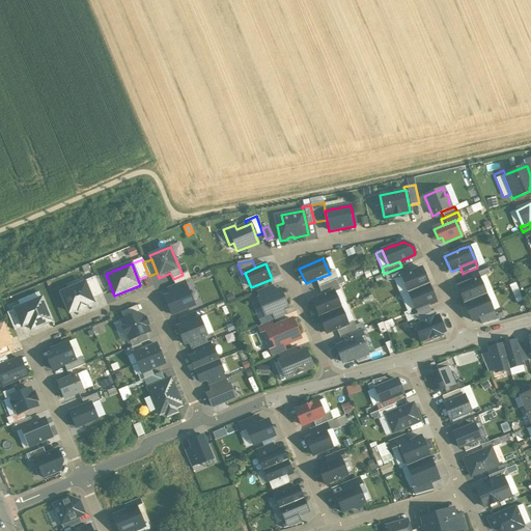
[(401,267),(389,272),(393,281),(401,277),(410,273),(407,264),(401,267)]
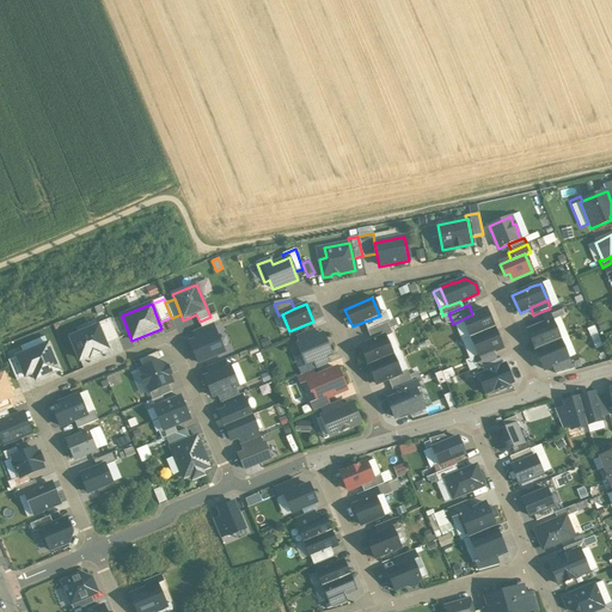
[(550,308),(540,312),(545,323),(551,320),(563,316),(558,305),(550,308)]
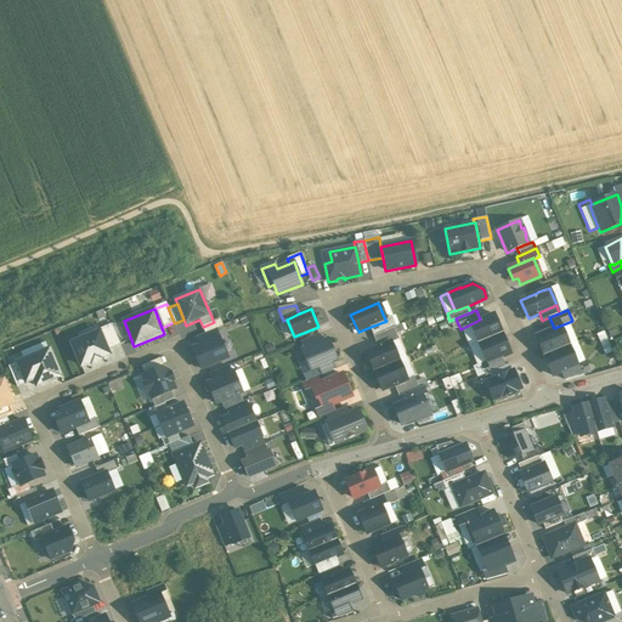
[(480,320),(470,324),(478,343),(502,333),(493,315),(480,320)]
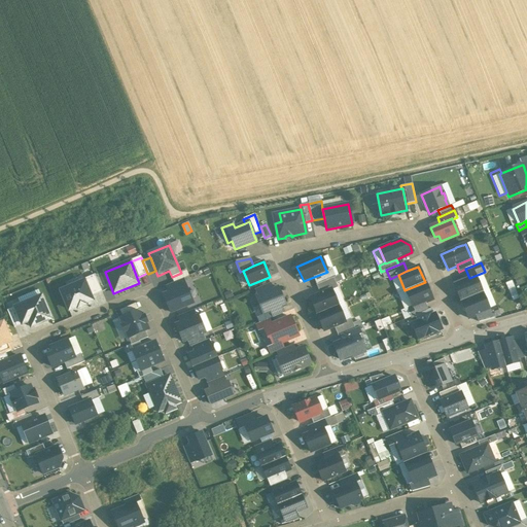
[(327,272),(314,277),(317,284),(316,285),(334,278),(335,277),(330,269),(326,271),(327,272)]
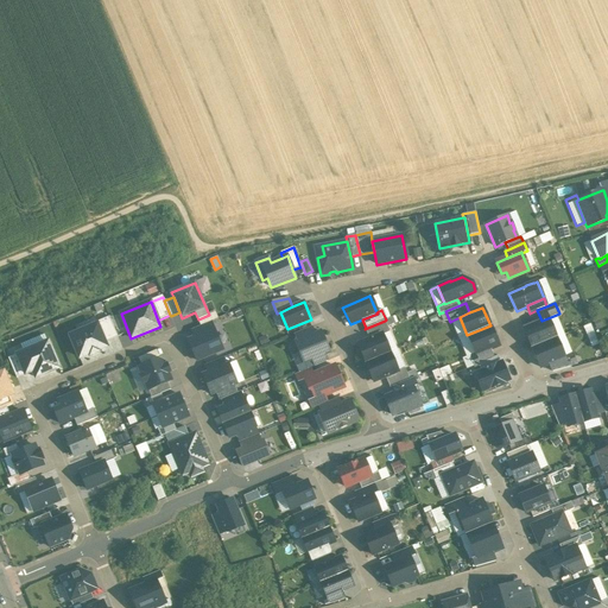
[(209,315),(198,320),(201,325),(210,322),(217,318),(215,312),(209,315)]
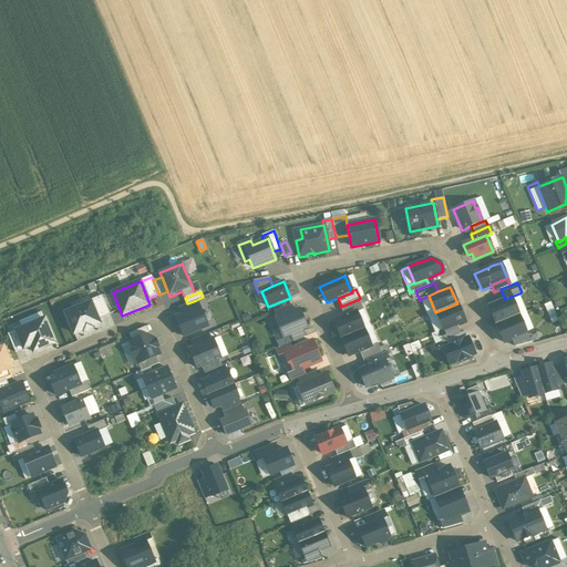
[(90,301),(98,319),(110,315),(102,296),(90,301)]
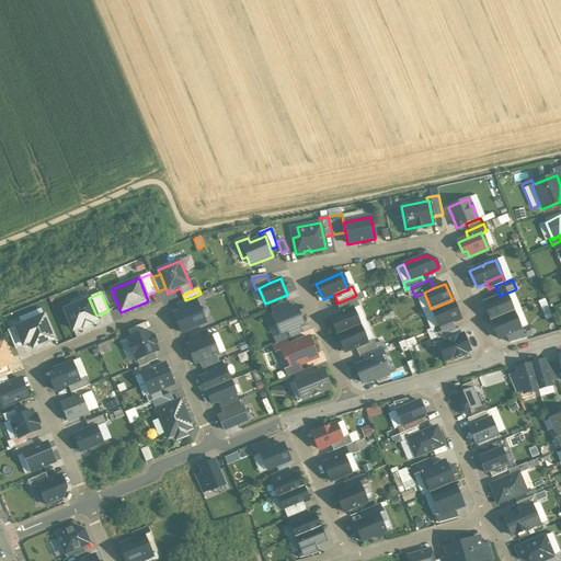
[(500,296),(483,302),(491,321),(513,312),(505,294),(500,296)]
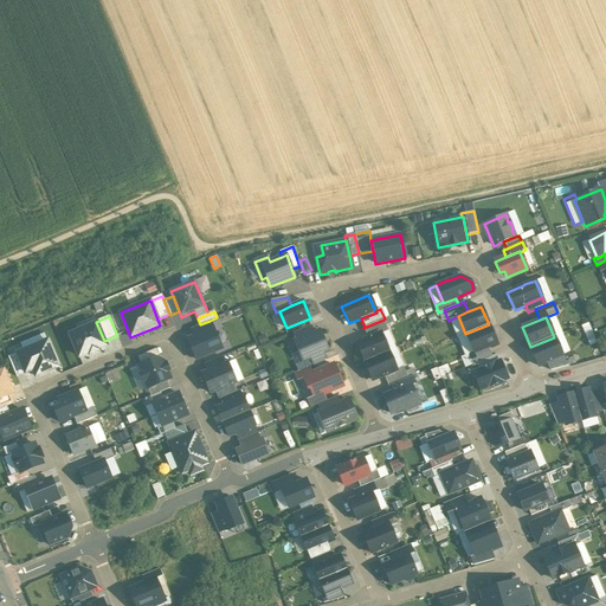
[(363,328),(368,339),(380,334),(381,334),(388,331),(384,320),(363,328)]
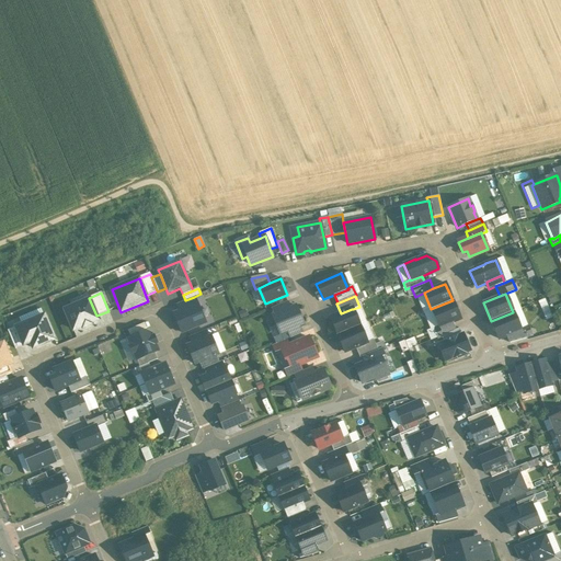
[(197,305),(194,297),(185,300),(175,305),(179,312),(197,305)]
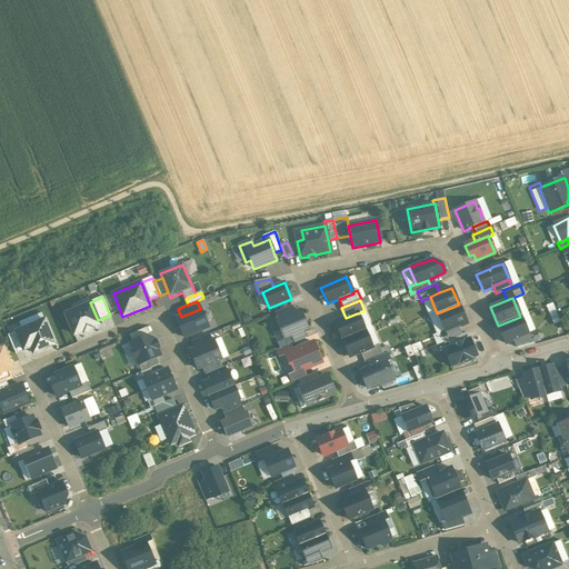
[(98,320),(90,303),(66,315),(75,335),(83,331),(85,332),(92,329),(91,328),(99,325),(98,320)]
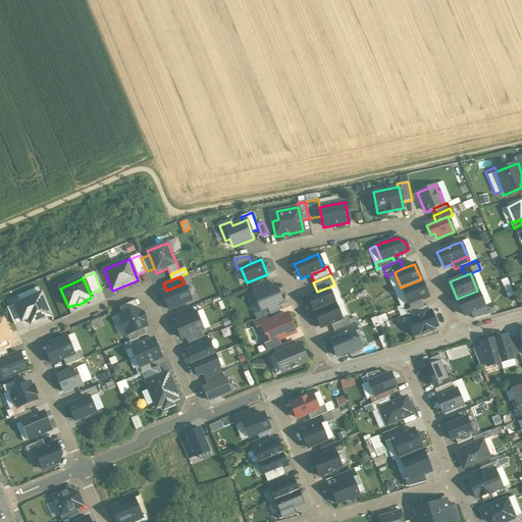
[(421,279),(401,288),(408,305),(409,306),(421,301),(428,298),(421,279)]
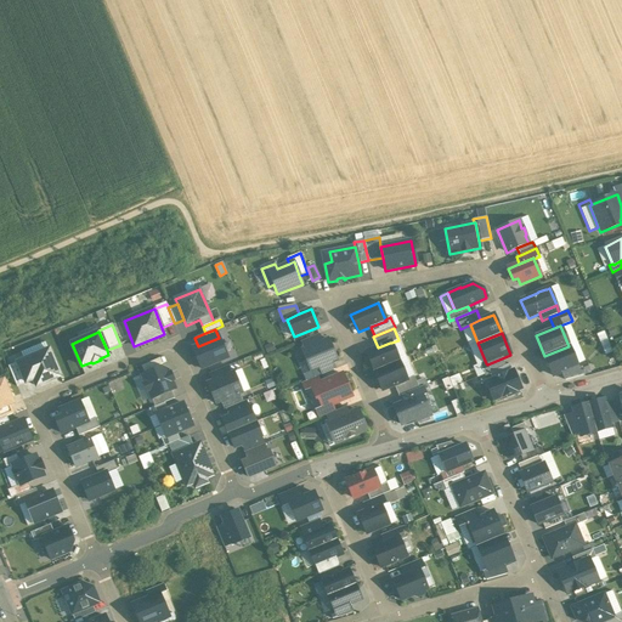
[(318,334),(300,341),(304,350),(322,341),(318,334)]
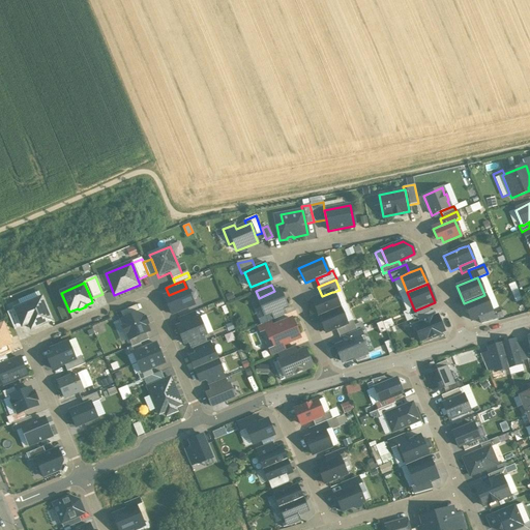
[(194,305),(186,288),(169,295),(165,296),(172,315),(194,305)]
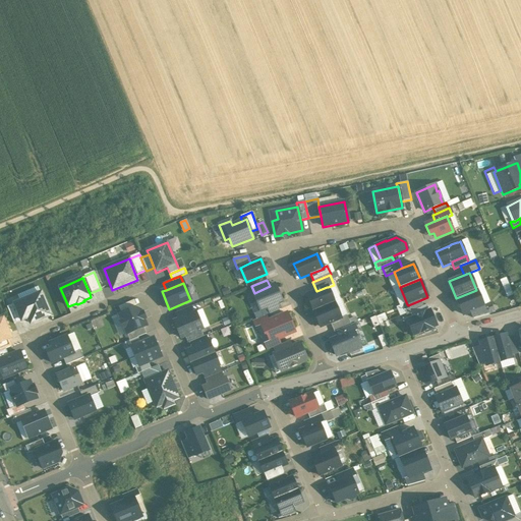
[(254,293),(252,293),(261,311),(278,304),(282,302),(275,284),(270,286),(254,293)]
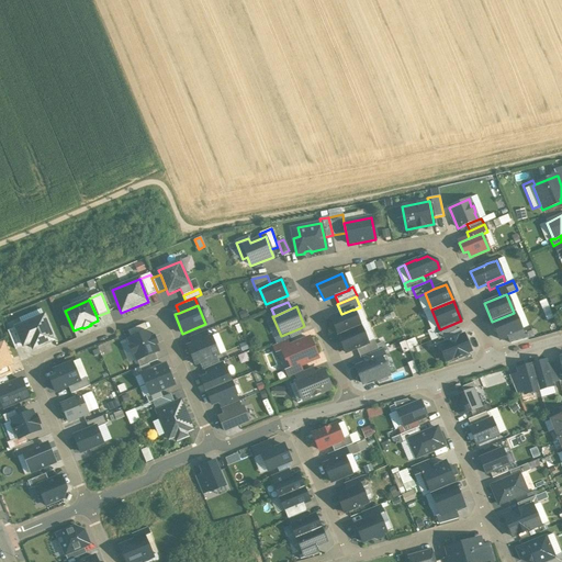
[(341,314),(330,318),(338,336),(360,326),(353,310),(352,310),(341,314)]
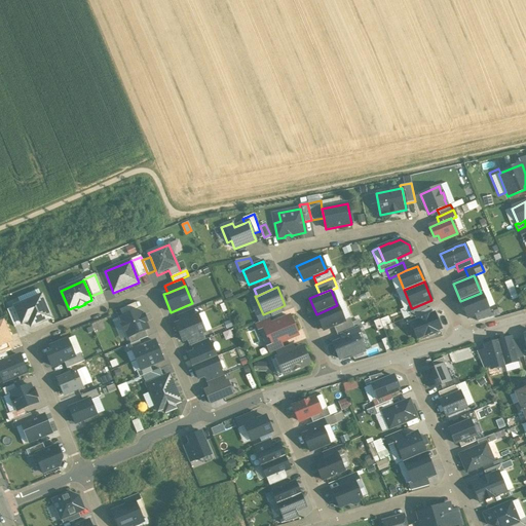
[(481,293),(460,301),(467,318),(475,315),(488,309),(488,308),(481,293)]
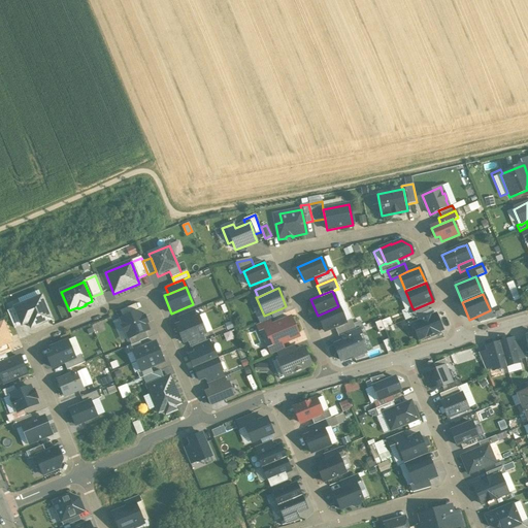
[(51,320),(41,297),(14,308),(22,326),(29,323),(31,328),(51,320)]
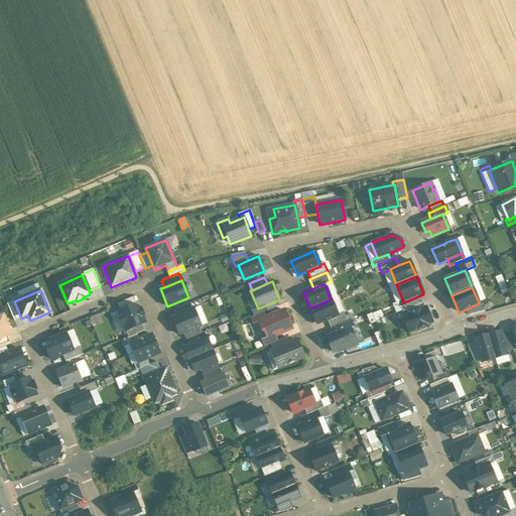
[(416,297),(404,302),(403,301),(399,303),(402,310),(405,309),(418,303),(416,297)]
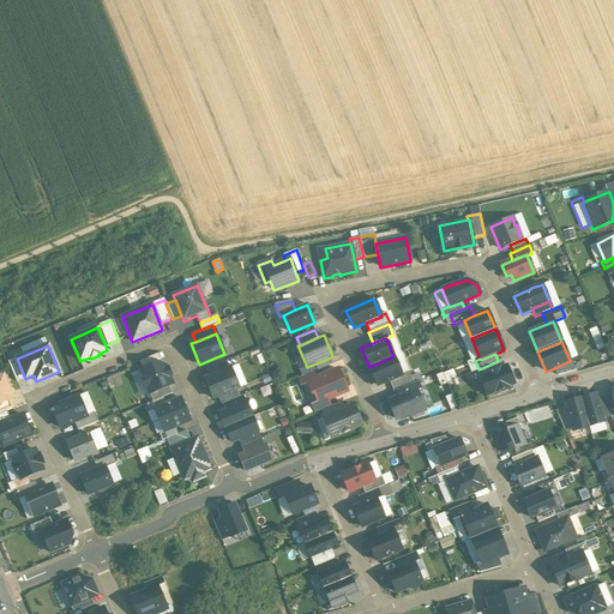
[(393,356),(369,367),(378,385),(389,380),(402,375),(401,375),(393,356)]
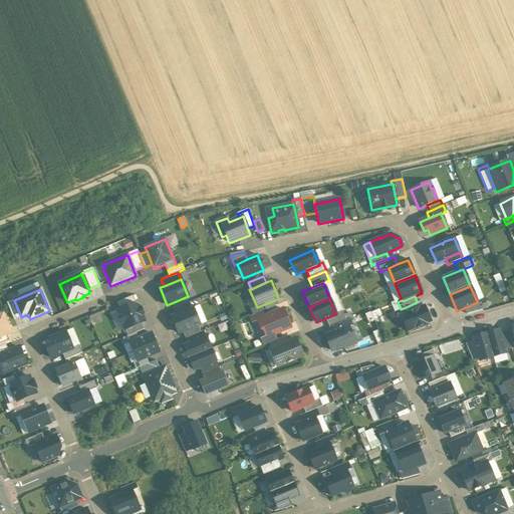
[(14,320),(21,317),(14,300),(7,303),(14,320)]
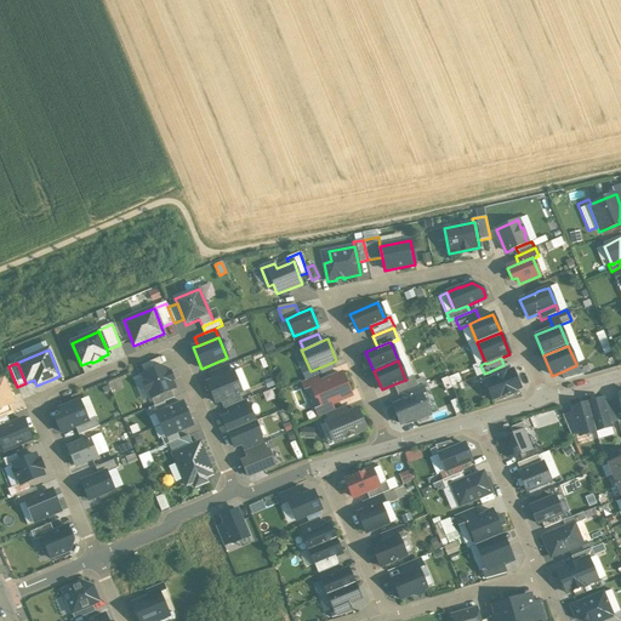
[(331,363),(318,368),(320,375),(335,369),(331,363)]
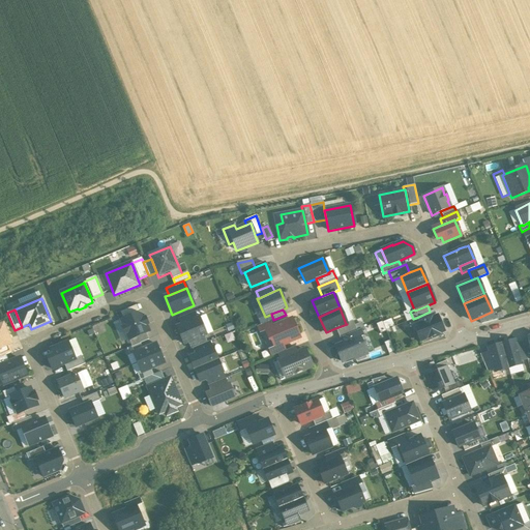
[(492,312),(478,318),(481,324),(499,319),(495,310),(492,311),(492,312)]
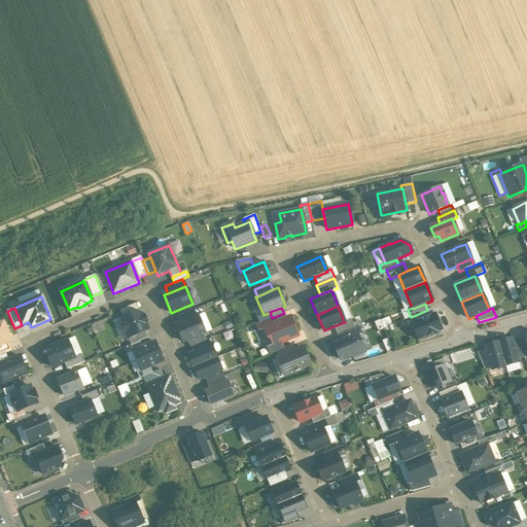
[(427,310),(414,316),(417,322),(434,315),(431,309),(427,310)]
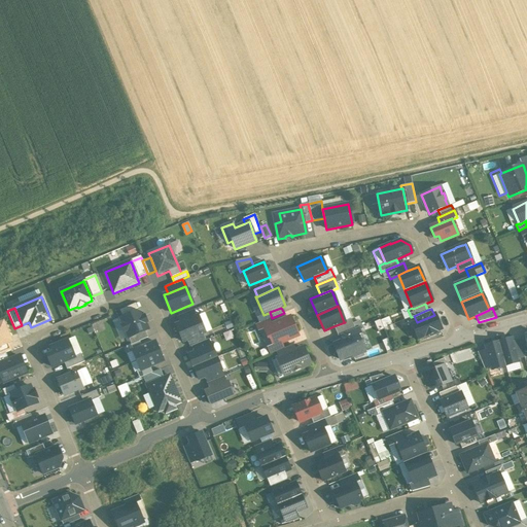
[(176,325),(183,343),(187,341),(190,347),(191,347),(205,341),(202,335),(205,334),(198,316),(196,317),(192,311),(178,317),(180,323),(176,325)]
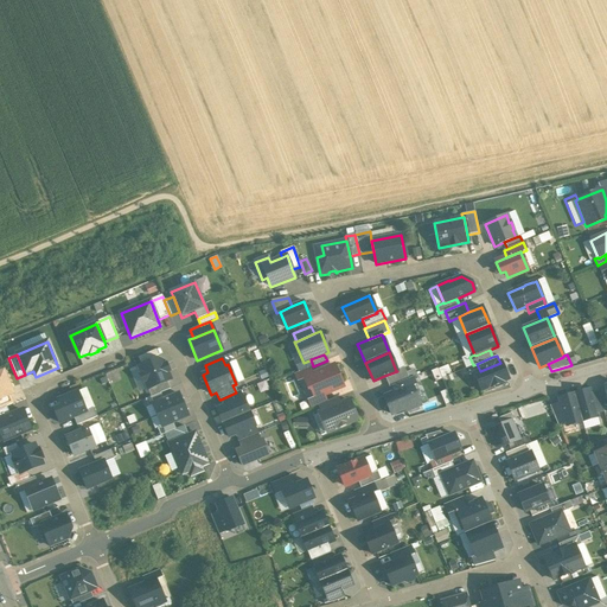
[(145,382),(148,390),(167,382),(171,379),(167,372),(168,372),(166,364),(165,365),(164,363),(155,359),(139,368),(141,375),(140,375),(144,383),(145,382)]
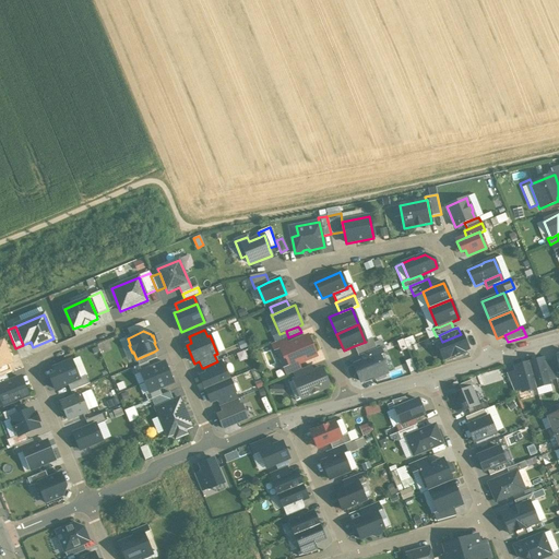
[(442,342),(437,344),(443,360),(468,349),(461,333),(461,334),(442,342)]
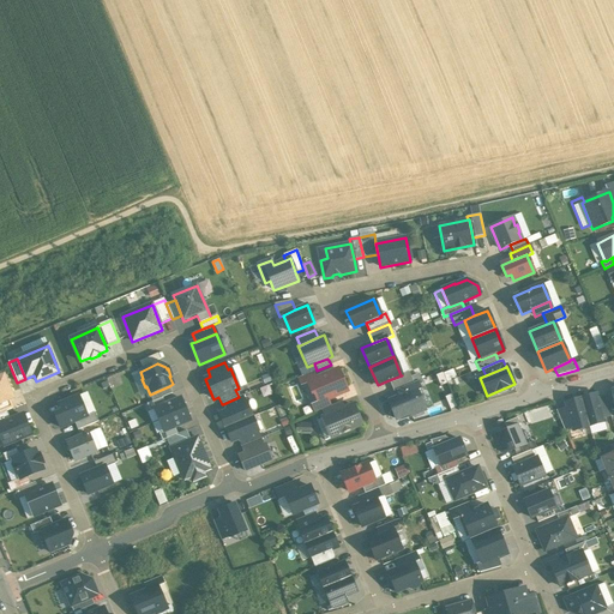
[(315,379),(307,383),(307,384),(312,392),(313,392),(318,402),(318,403),(326,399),(344,392),(345,387),(338,369),(315,379)]
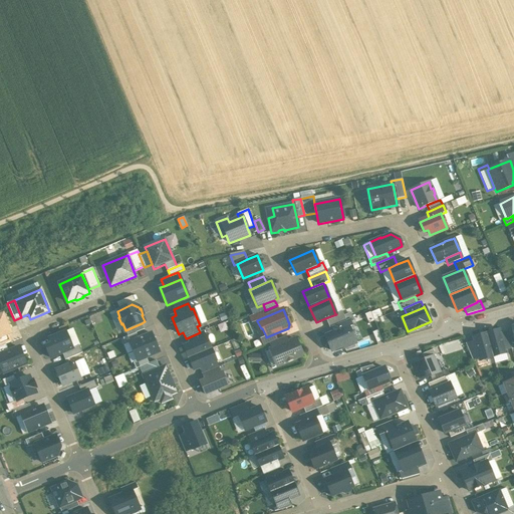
[(262,311),(250,316),(252,323),(257,321),(257,320),(264,317),(262,311)]
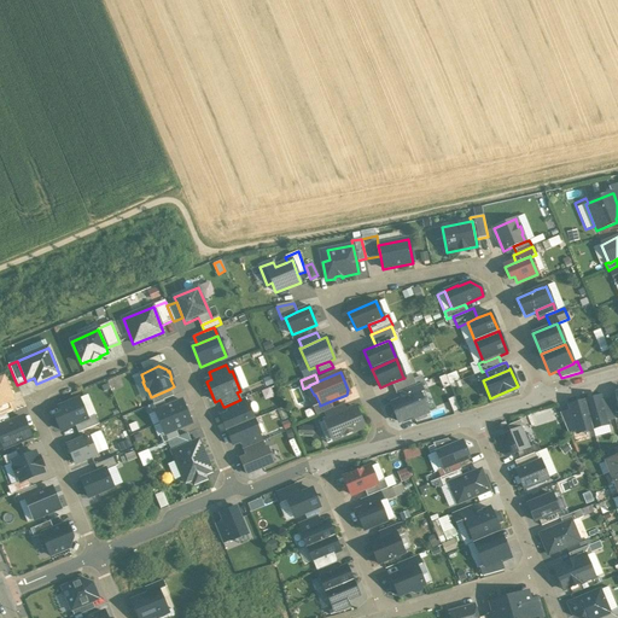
[(404,378),(391,383),(396,395),(400,392),(417,386),(410,374),(403,378),(404,378)]
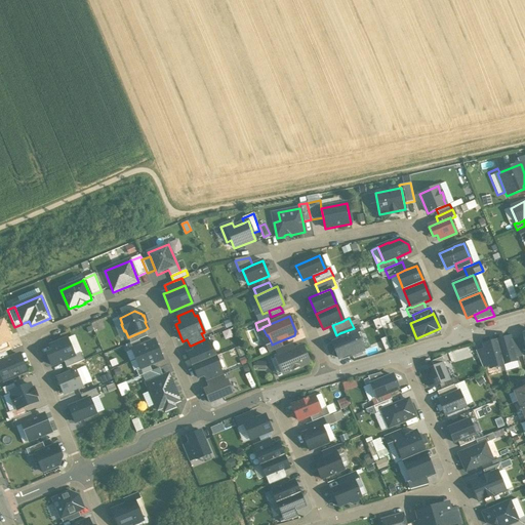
[(3,322),(0,323),(0,345),(8,342),(11,340),(3,322)]
